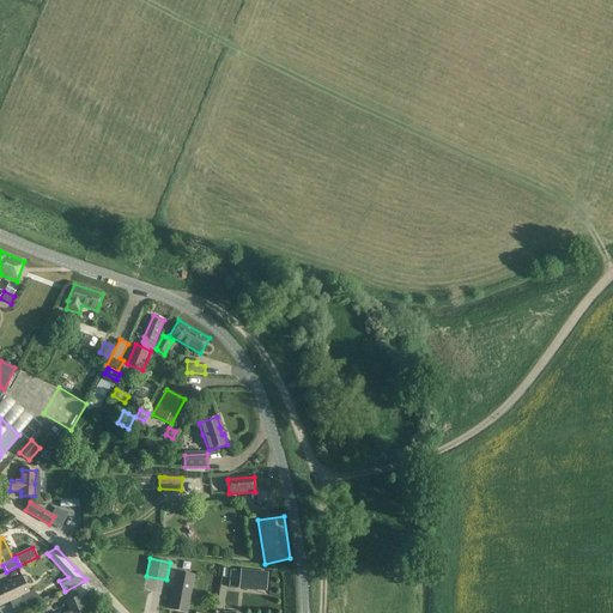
[(241,569),(238,589),(267,592),(268,572),(241,569)]
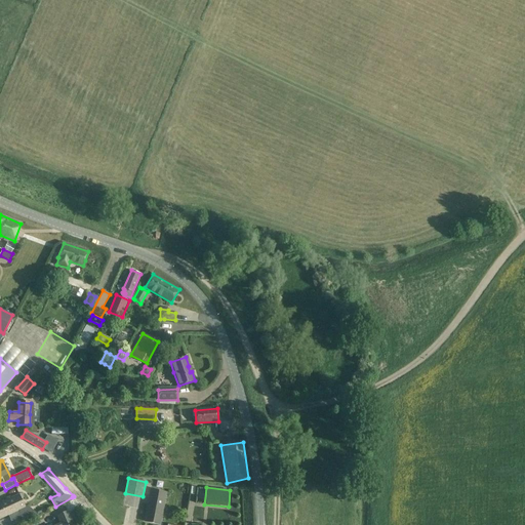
[(160,524),(165,492),(151,490),(145,522),(160,524)]
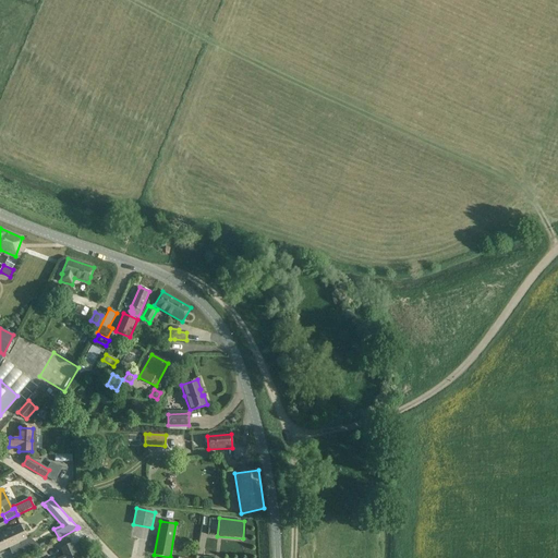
[(29,537),(26,538),(20,525),(0,534),(0,552),(9,547),(12,555),(23,550),(24,554),(39,546),(29,537)]
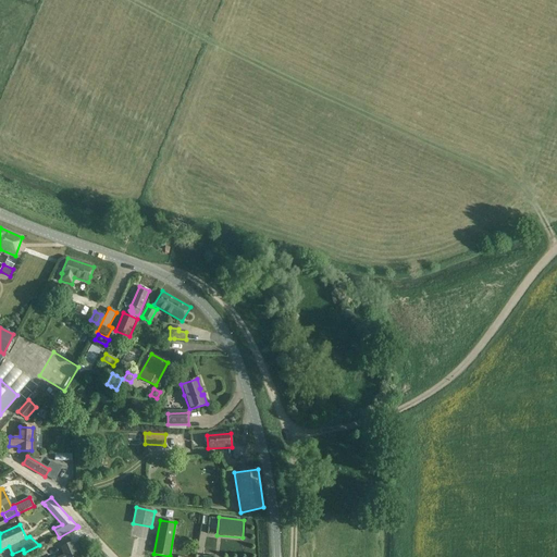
[(78,556),(73,542),(60,546),(64,556),(78,556)]
